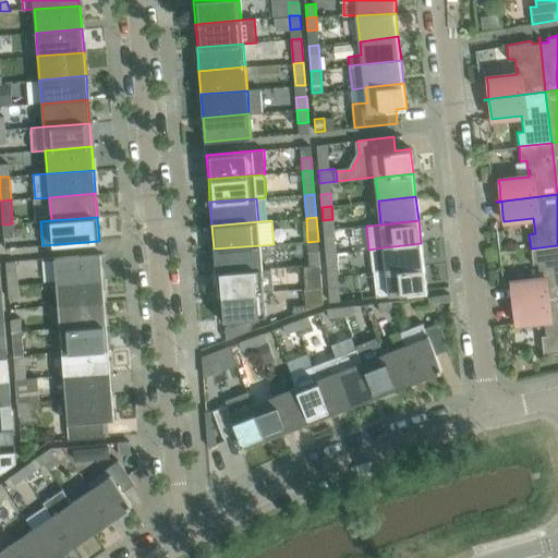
[(13,237),(12,223),(2,225),(3,238),(13,237)]
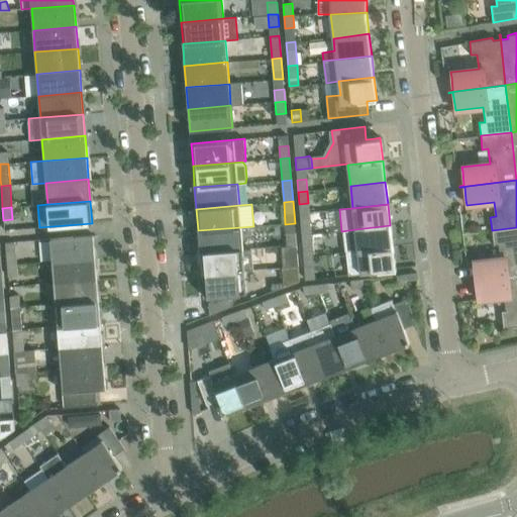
[(301,223),(302,235),(311,234),(310,222),(301,223)]
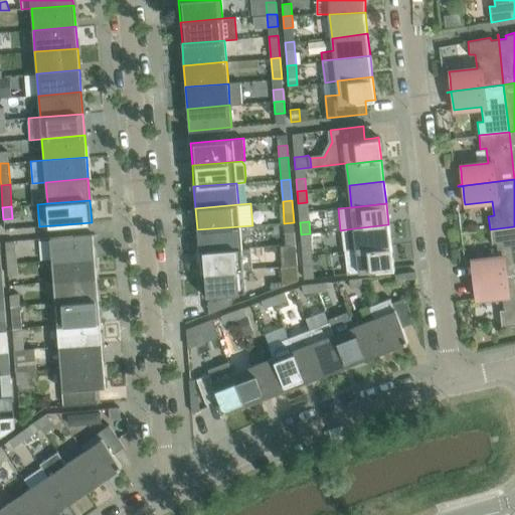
[(388,224),(354,228),(356,250),(391,245),(388,224)]
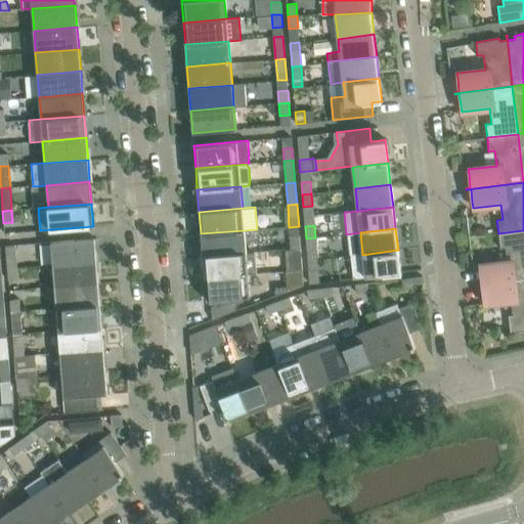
[(201,233),(203,256),(246,252),(244,230),(201,233)]
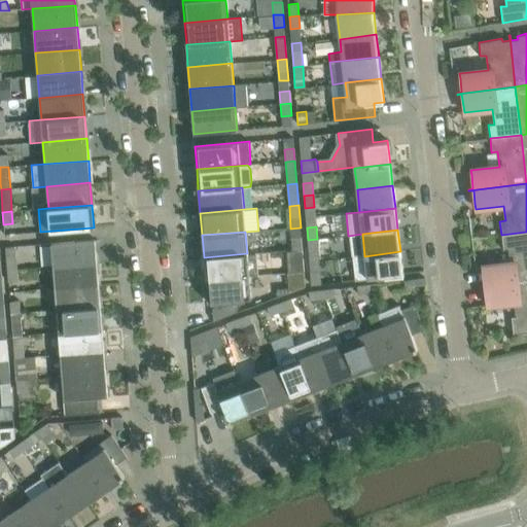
[(482,267),(483,272),(484,285),(480,285),(480,286),(526,280),(526,232),(501,235),(503,249),(508,248),(511,264),(482,267)]
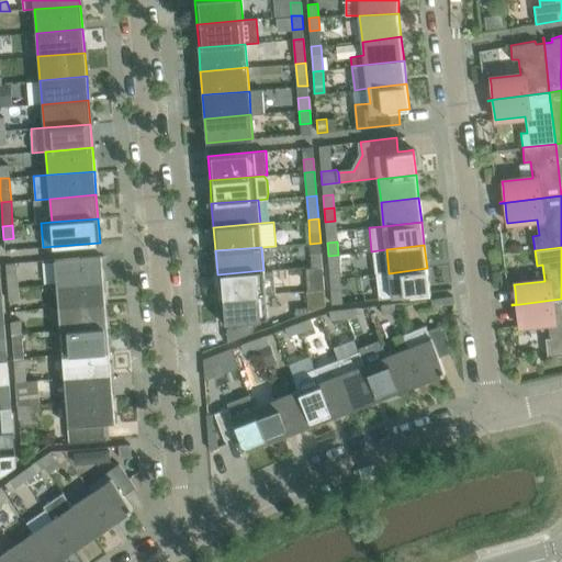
[(322,266),(321,253),(311,254),(312,267),(322,266)]
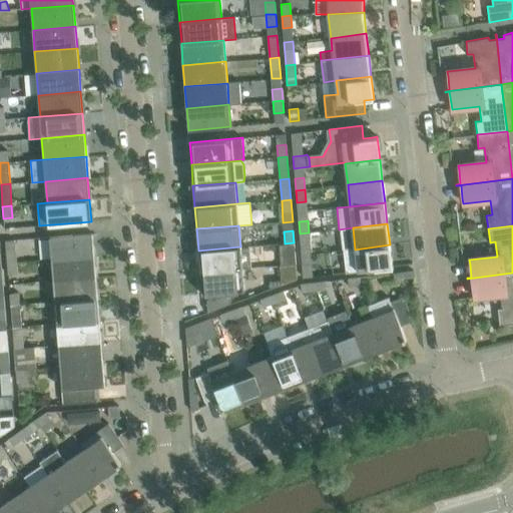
[(309,232),(300,233),(301,255),(310,254),(309,232)]
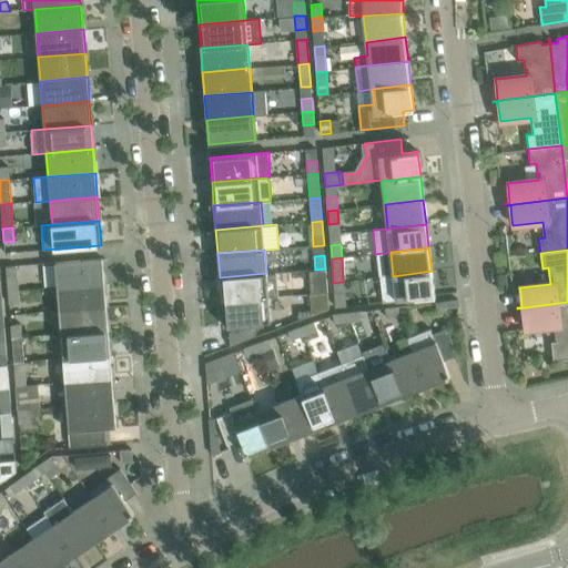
[(54,262),(57,286),(104,283),(102,259),(54,262)]
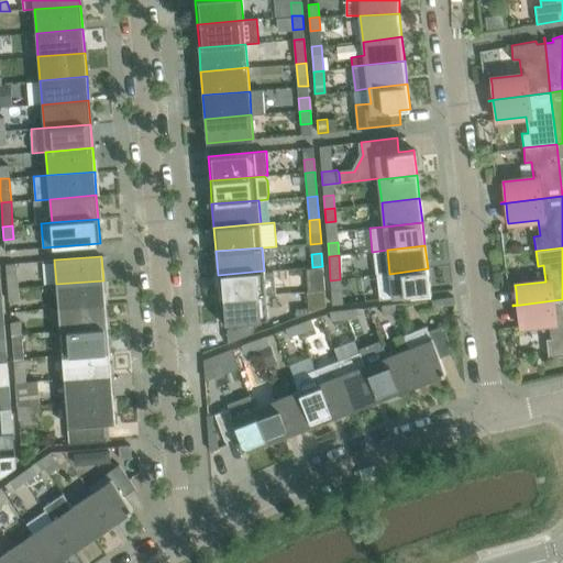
[(18,287),(17,263),(6,264),(8,288),(18,287)]
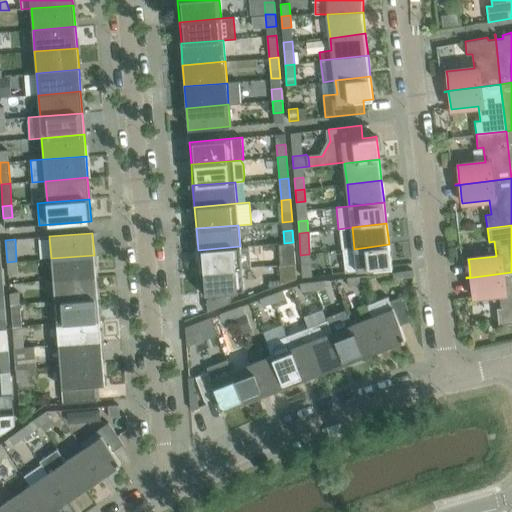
[(294,254),(293,242),(284,243),(285,255),(294,254)]
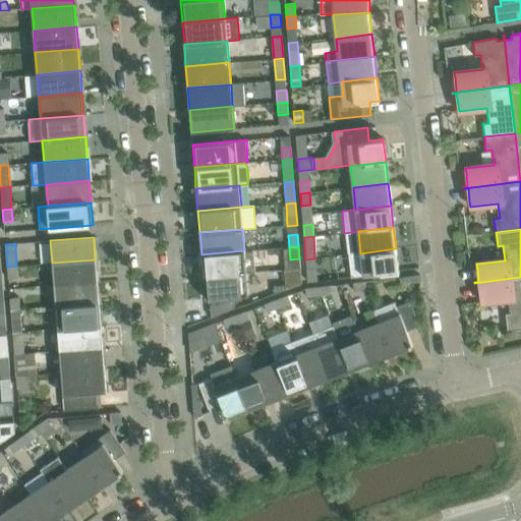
[(348,254),(351,277),(399,272),(397,248),(396,248),(360,253),(348,254)]
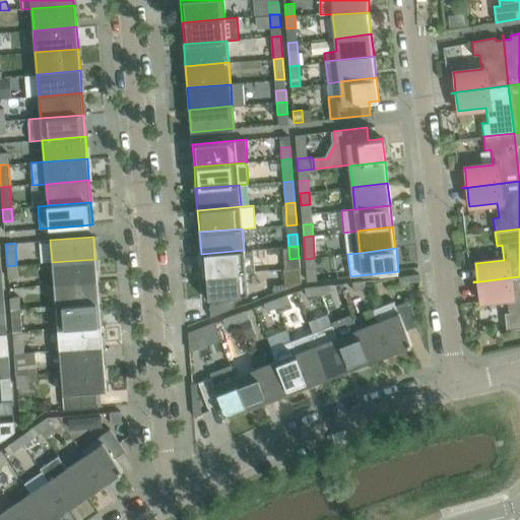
[(252,250),(244,250),(201,254),(202,275),(246,272),(254,271),(252,250)]
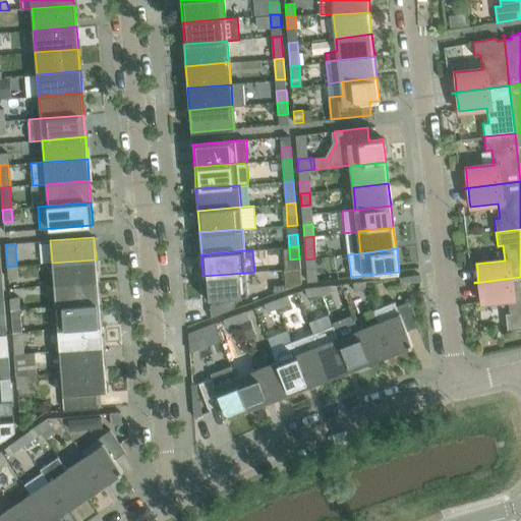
[(52,263),(54,285),(97,281),(96,259),(52,263)]
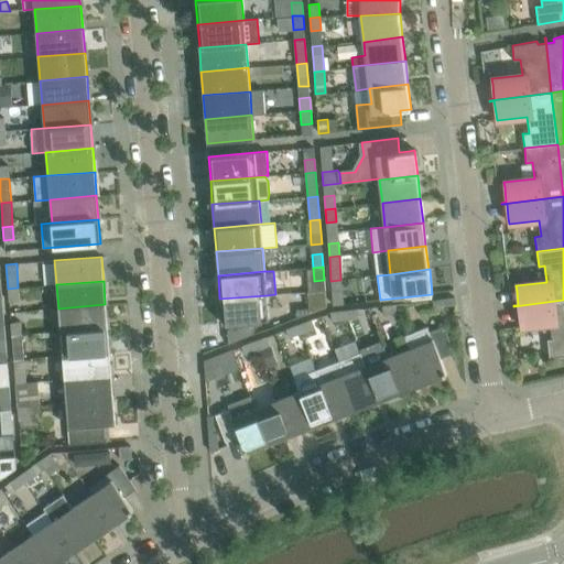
[(19,301),(18,288),(8,289),(9,302),(19,301)]
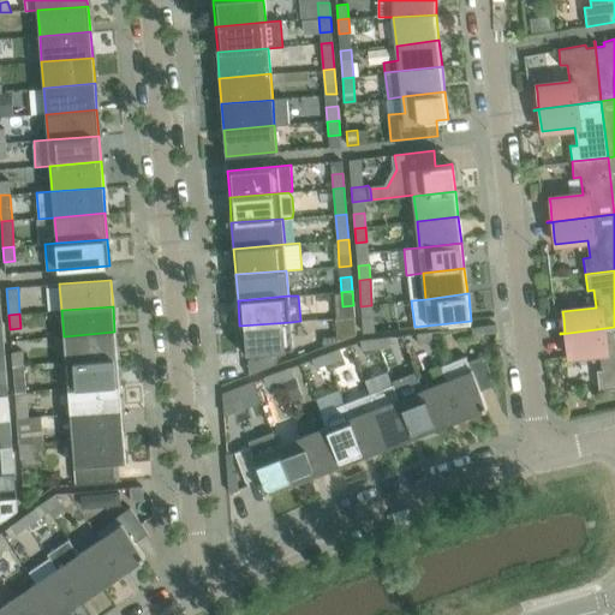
[(356,332),(354,316),(344,317),(345,332),(356,332)]
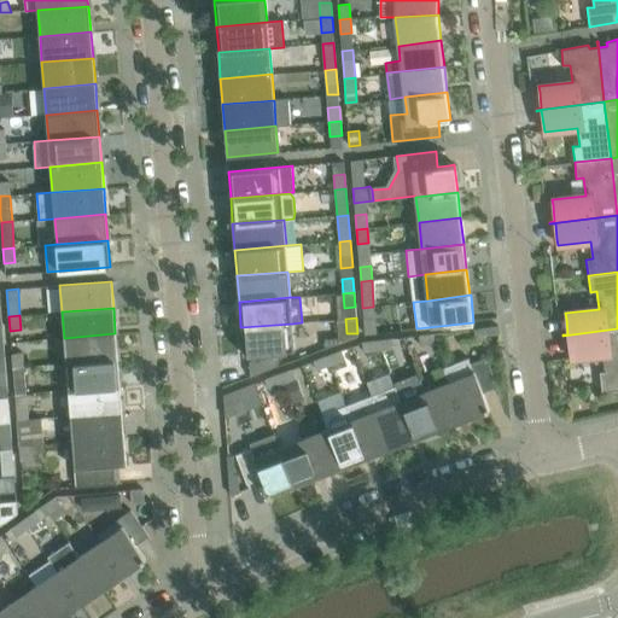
[(362,320),(363,334),(375,333),(373,319),(363,320),(362,320)]
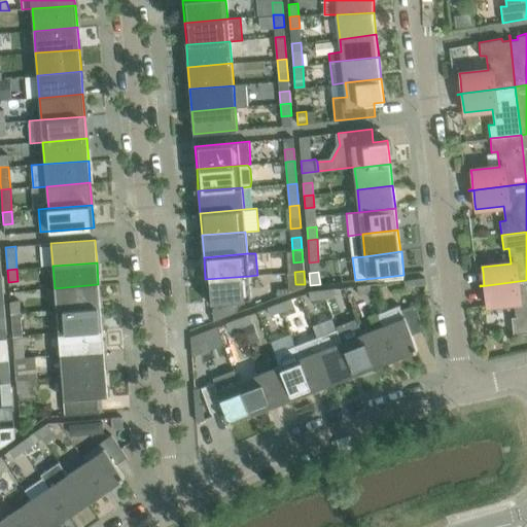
[(207,303),(227,301),(251,299),(249,276),(205,279),(207,303)]
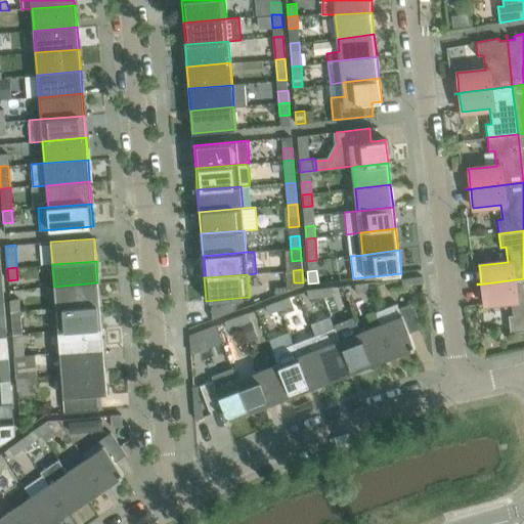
[(422,277),(401,279),(402,286),(422,284),(422,277)]
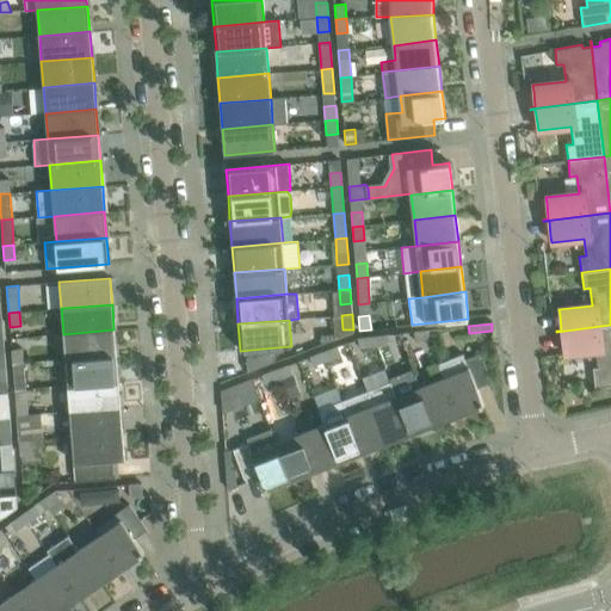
[(610,325),(556,332),(556,333),(562,333),(565,355),(597,350),(599,368),(592,369),(594,388),(610,384),(610,325)]
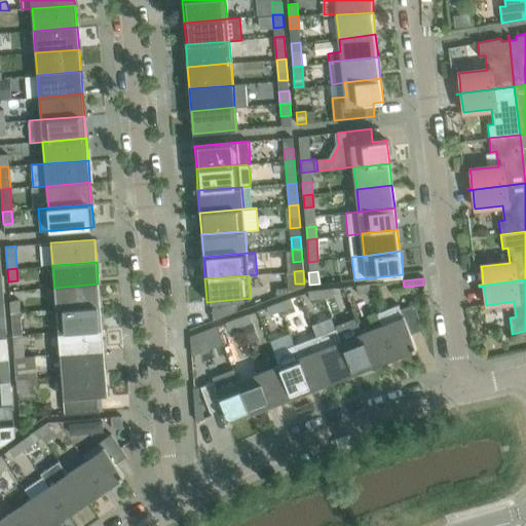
[(54,288),(57,309),(100,306),(98,284),(54,288)]
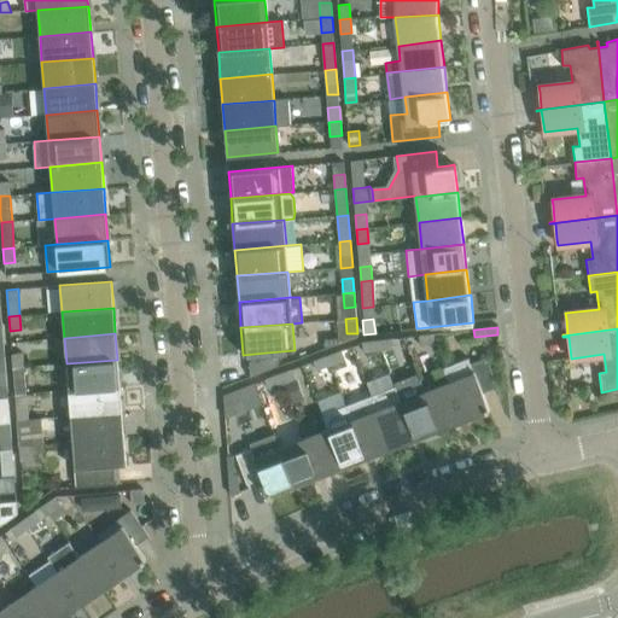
[(435,345),(433,334),(419,336),(420,347),(435,345)]
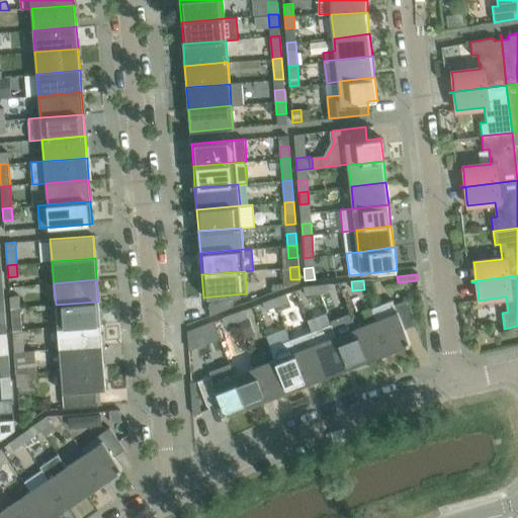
[(320,294),(329,293),(328,284),(316,285),(317,294),(320,294)]
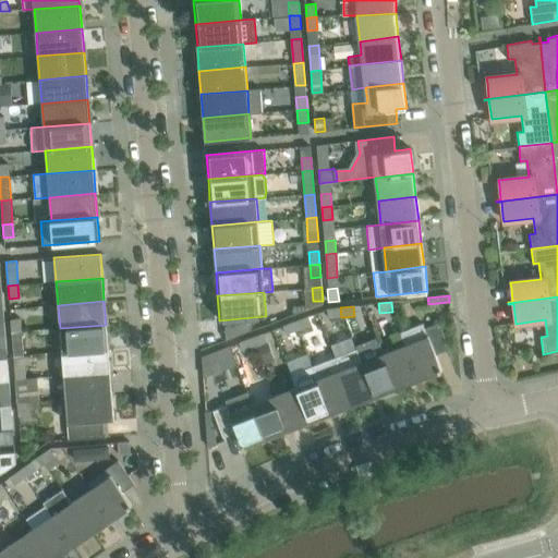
[(328,319),(341,317),(340,307),(327,308),(328,319)]
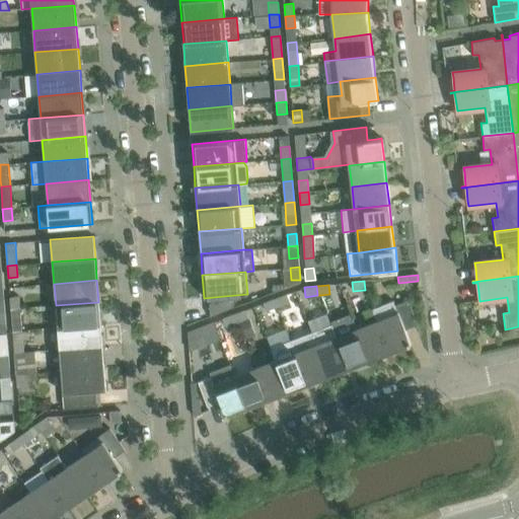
[(275,299),(278,307),(289,303),(286,294),(275,299)]
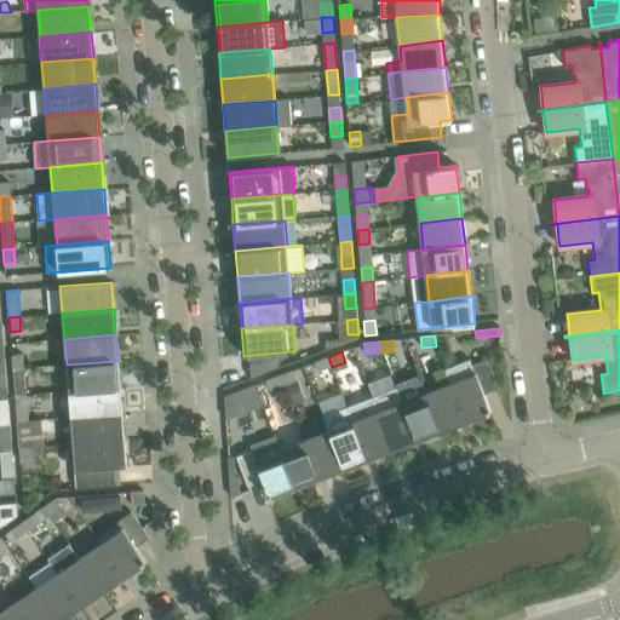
[(11,355),(12,369),(24,368),(23,354),(11,355)]
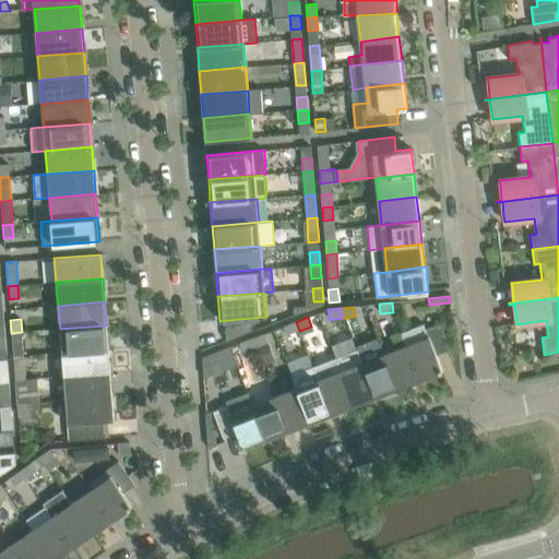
[(299,331),(296,322),(284,326),(287,335),(299,331)]
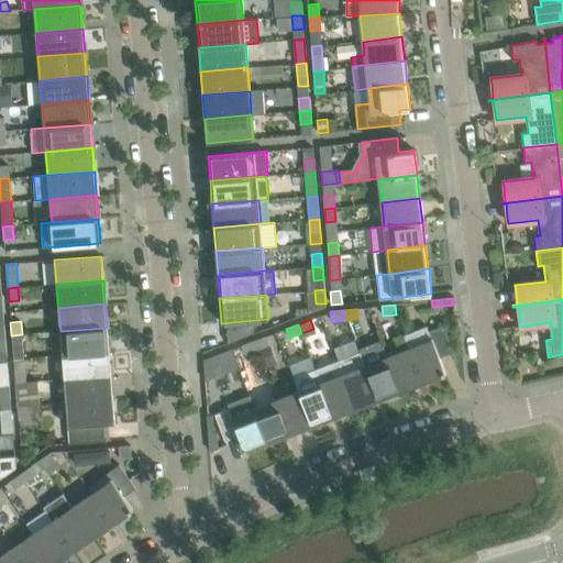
[(453,353),(443,326),(428,331),(427,327),(404,335),(409,349),(422,382),(445,373),(440,357),(452,353),(453,353)]
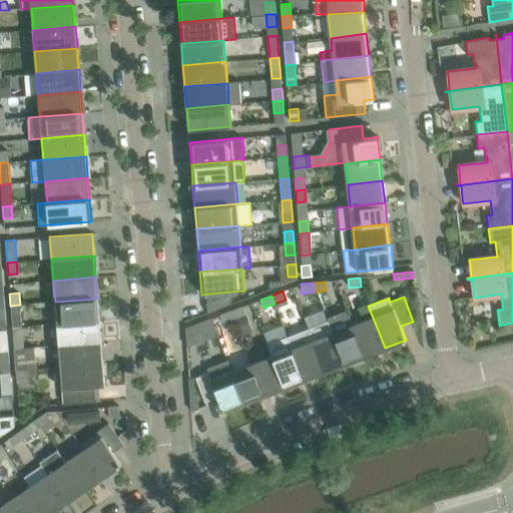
[(55,302),(57,324),(99,321),(97,299),(55,302)]
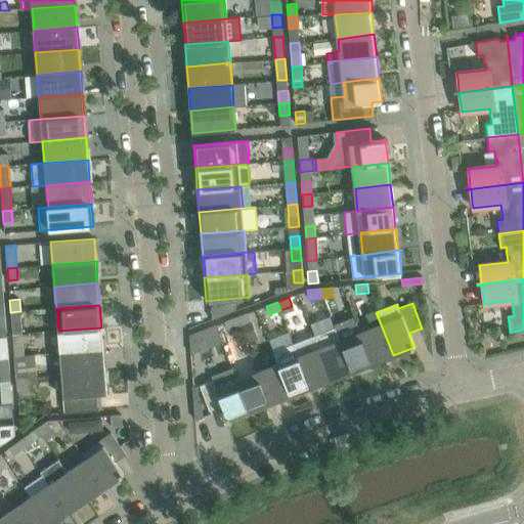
[(20,311),(10,312),(12,335),(22,334),(20,311)]
